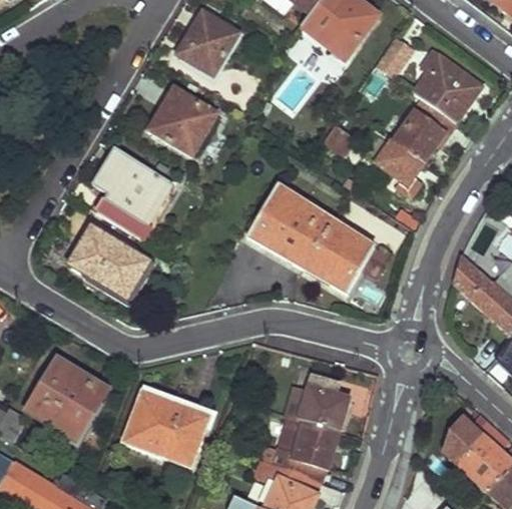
[(292,0),(311,14),(322,0),(292,0)]
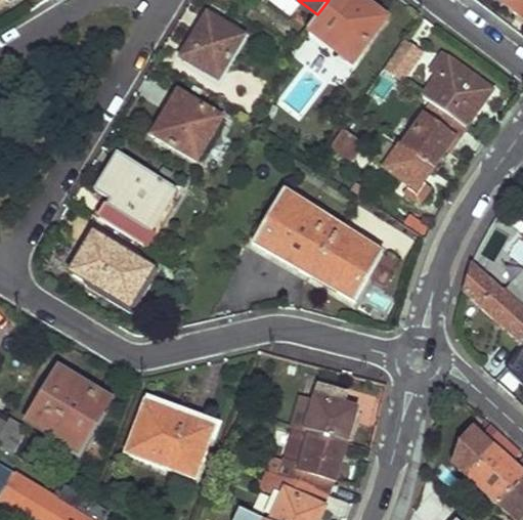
[(329,0),(317,14),(308,28),(353,62),(387,19),(360,0),(329,0)]
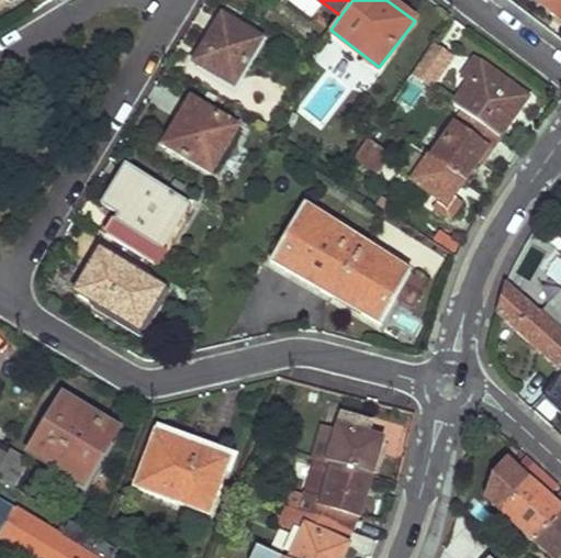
[(546,0),(560,12),(560,0),(546,0)]
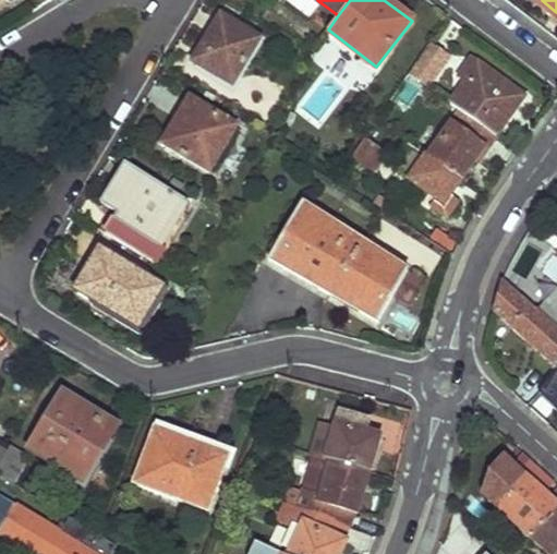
[(225,11),(194,58),(234,81),(262,34),(225,11)]
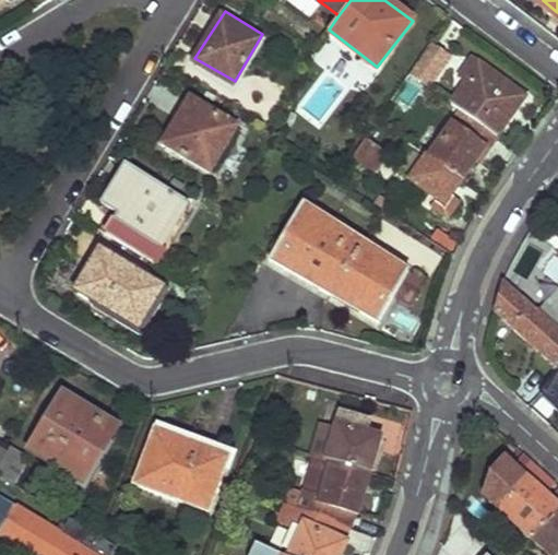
[(411,71),(429,83),(454,47),(437,34),(411,71)]
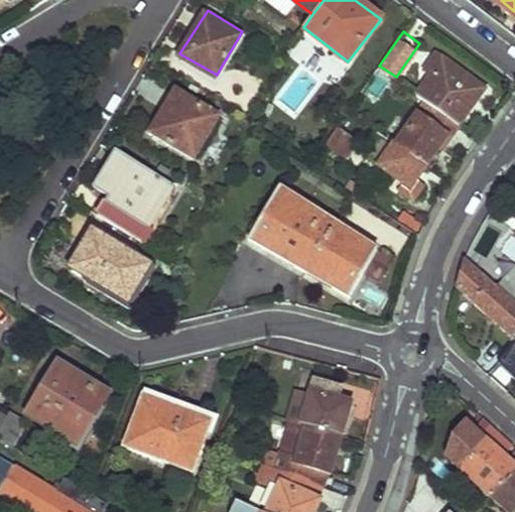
[(432,73),(418,93),(428,100),(461,123),(487,88),(439,52),(426,69),(432,73)]
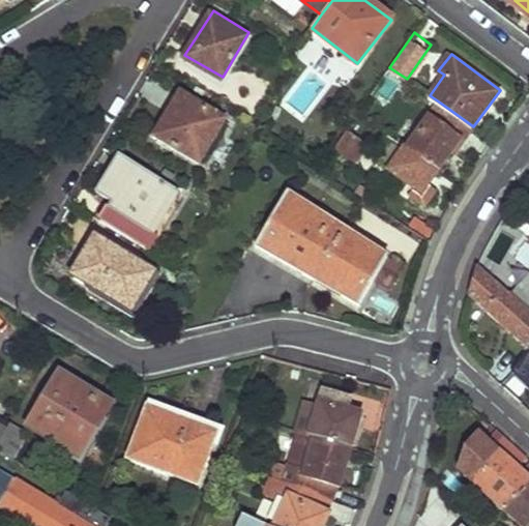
[(184,90),(156,135),(201,162),(228,117),(184,90)]
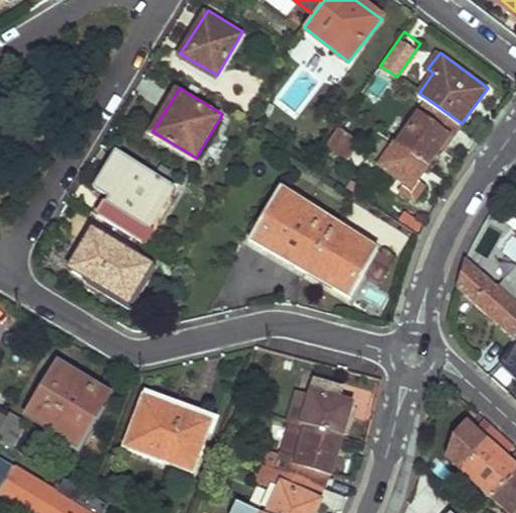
[(461,123),(429,100),(400,143),(429,164),(447,136),(451,138),(461,123)]
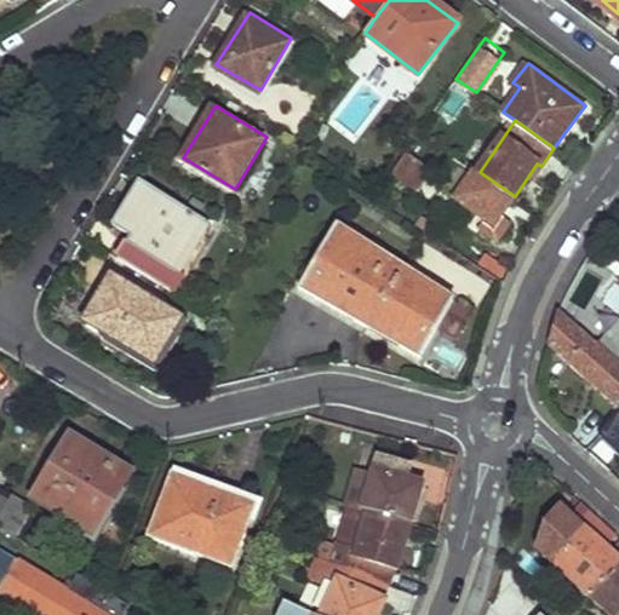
[(419,187),(433,167),(408,150),(394,171),(419,187)]
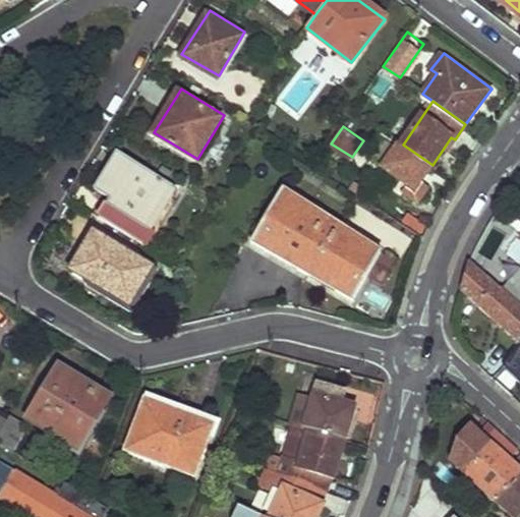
[(403,145),(400,142),(385,166),(417,188),(432,165),(403,145)]
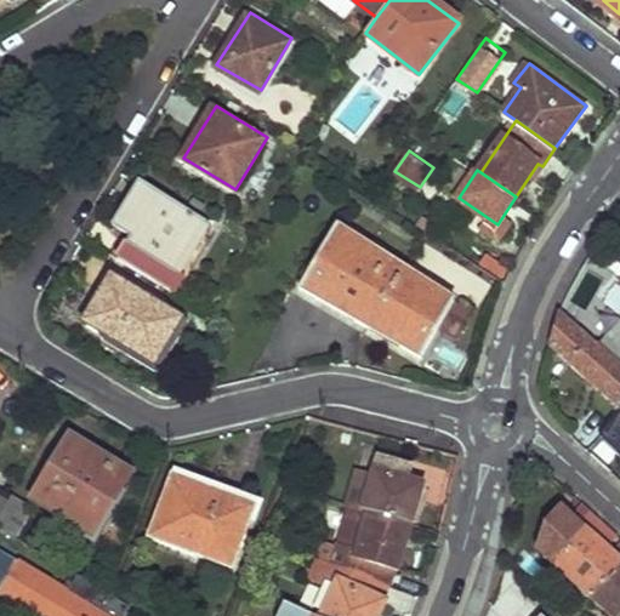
[(132,232),(119,255),(168,283),(178,266),(175,264),(178,258),(204,217),(146,181),(120,223),(132,232)]
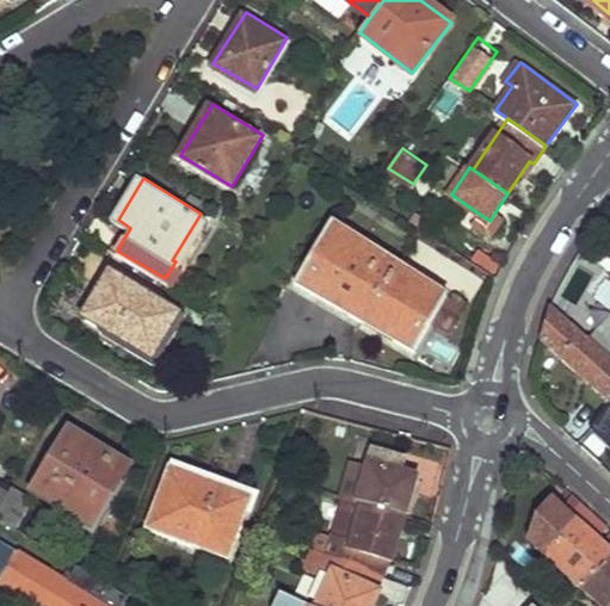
[(332,222),(299,277),(418,347),(449,292),(332,222)]
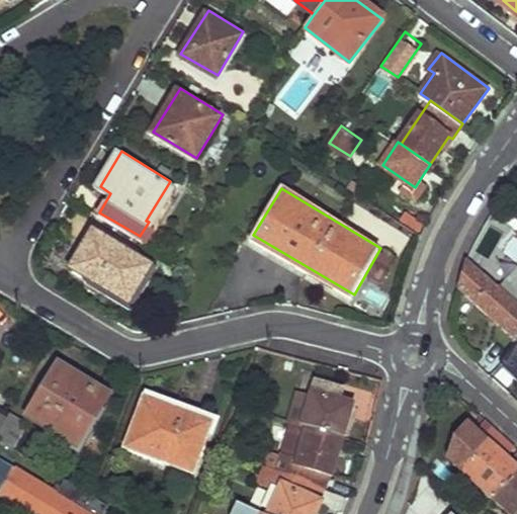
[(94,226),(69,265),(130,303),(153,262),(94,226)]
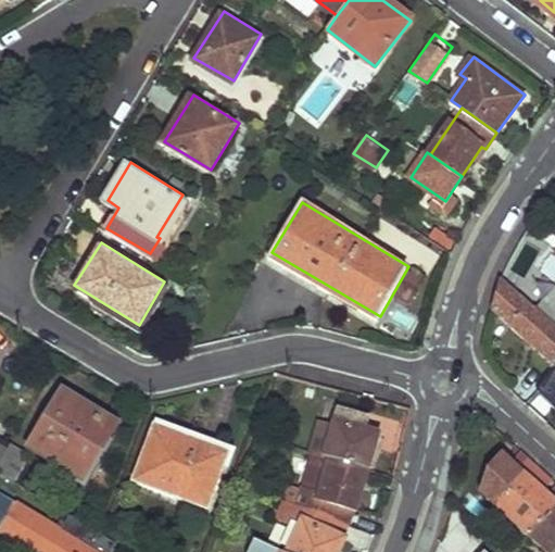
[(491,306),(554,365),(554,325),(500,277),(491,306)]
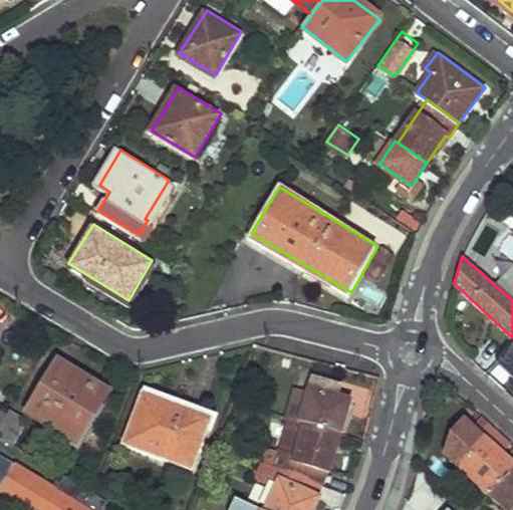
[(489,271),(512,292),(512,261),(506,269),(498,261),(489,271)]
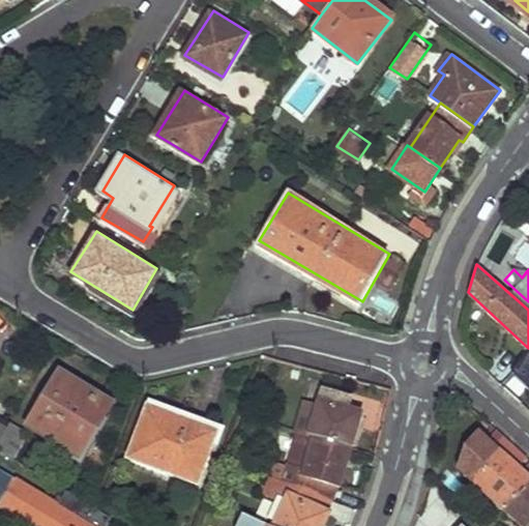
[(528,350),(510,371),(528,386),(528,350)]
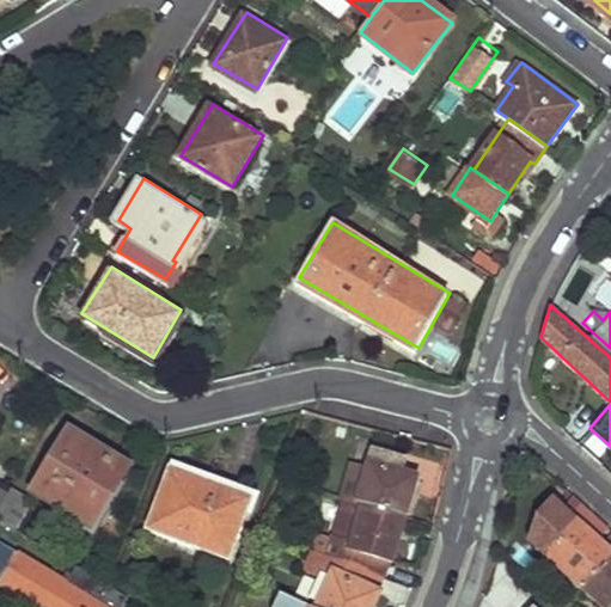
[(74,424),(34,490),(93,525),(133,461),(74,424)]
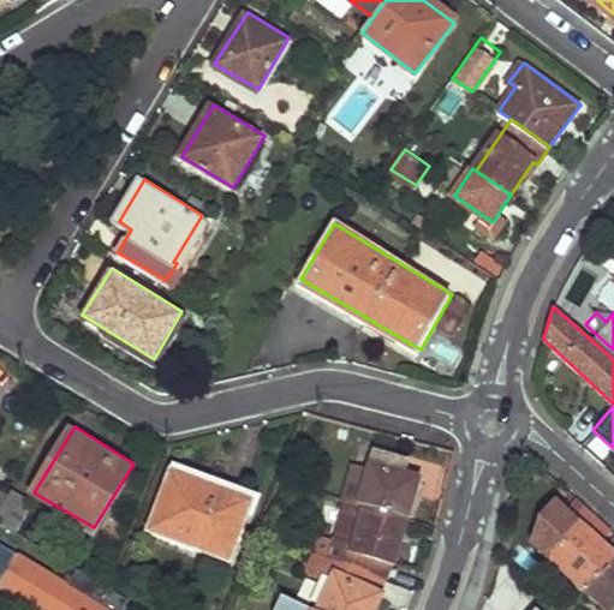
[(410,456),(377,449),(373,466),(362,503),(409,518),(419,479),(405,473),(410,456)]
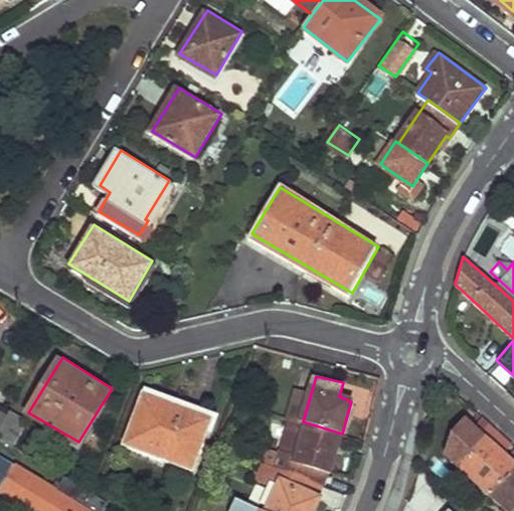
[(312,390),(295,385),(285,416),(297,419),(303,421),(312,390)]
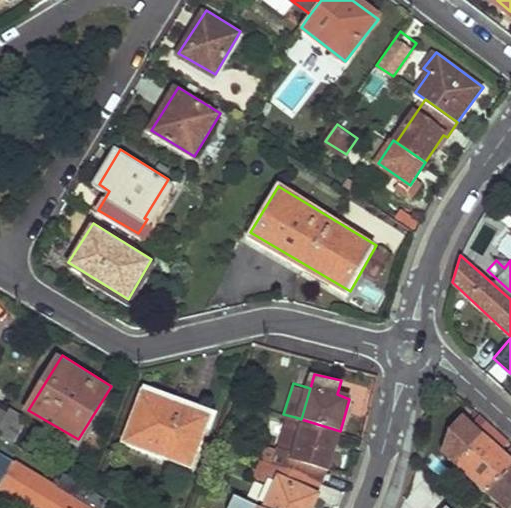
[(144,391),(126,440),(193,466),(212,415),(144,391)]
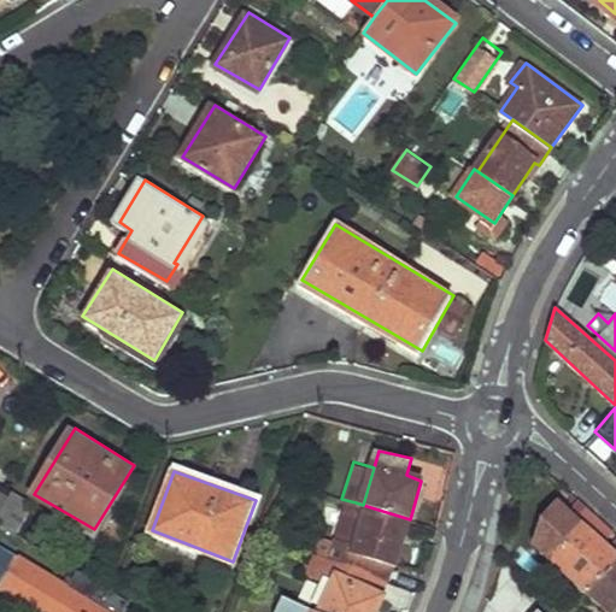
[(0,511),(0,519),(18,530),(36,501),(15,488),(0,511)]
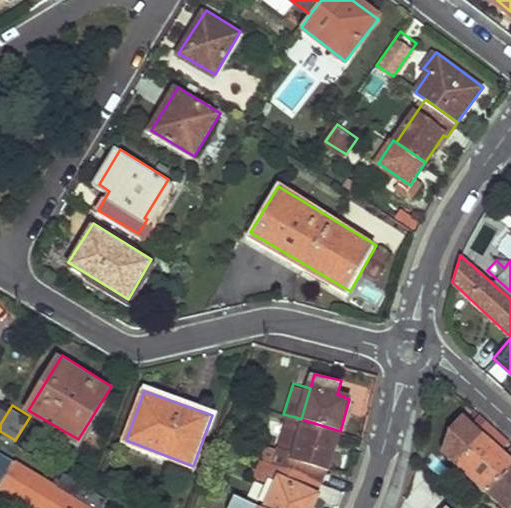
[(301,419),(295,417),(284,448),(281,448),(275,462),(324,481),(340,431),(301,419)]
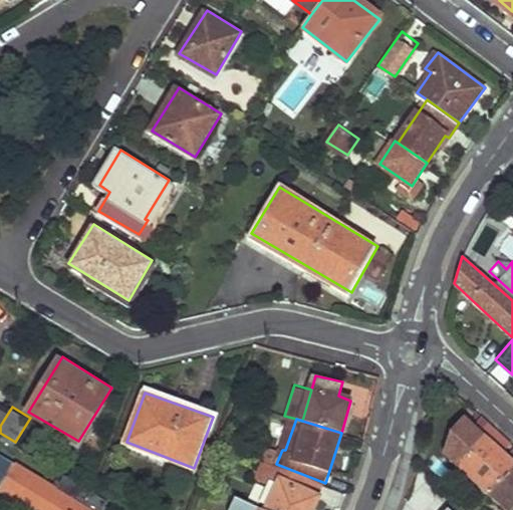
[(448,454),(491,494),(512,469),(512,459),(475,426),(448,454)]
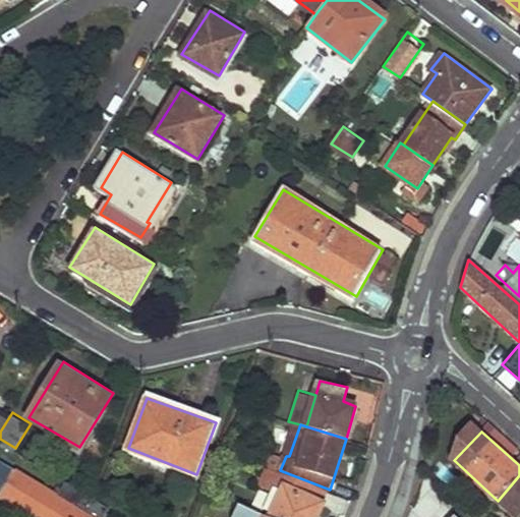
[(84,491),(82,495),(0,455),(0,495),(47,516),(103,516),(110,503),(84,491)]
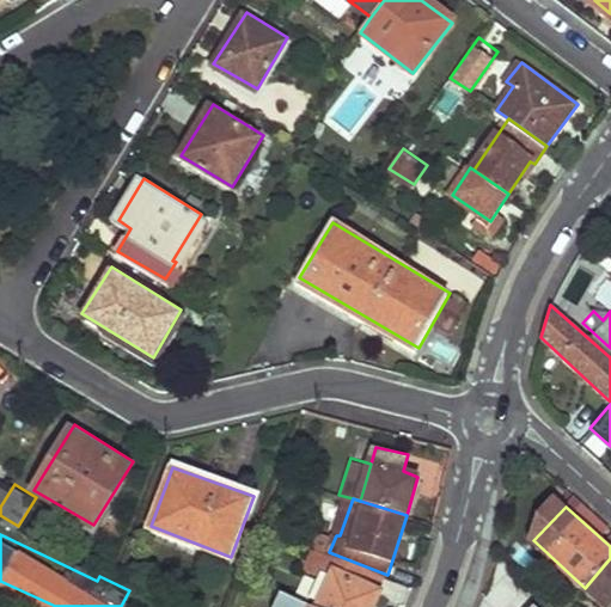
[(372,606),(388,575),(329,552),(309,602),(318,606),(372,606)]
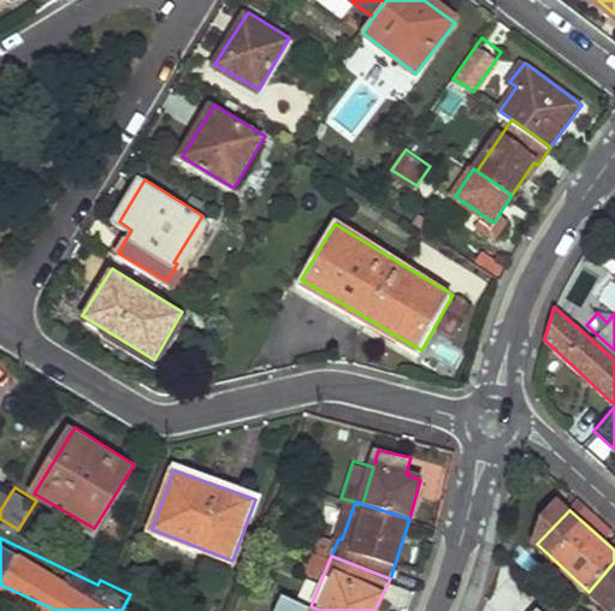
[(614,562),(589,592),(610,610),(614,610),(614,562)]
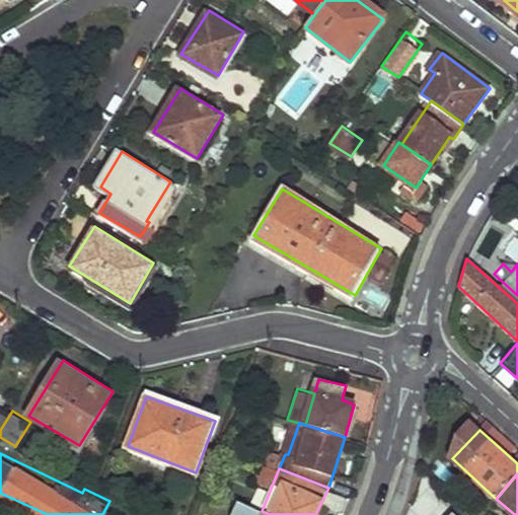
[(270,514),(262,511),(240,502),(234,514),(270,514)]
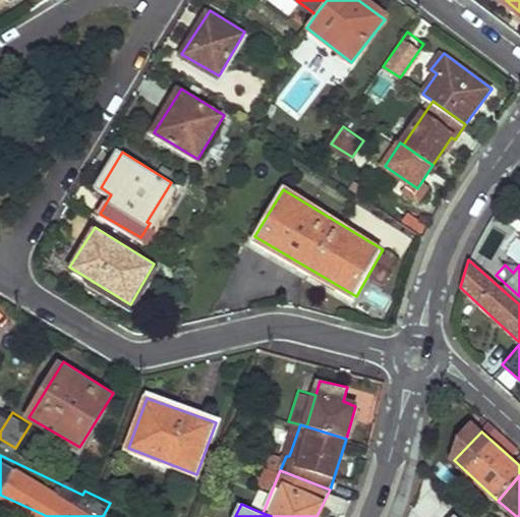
All buildings are outlined.
